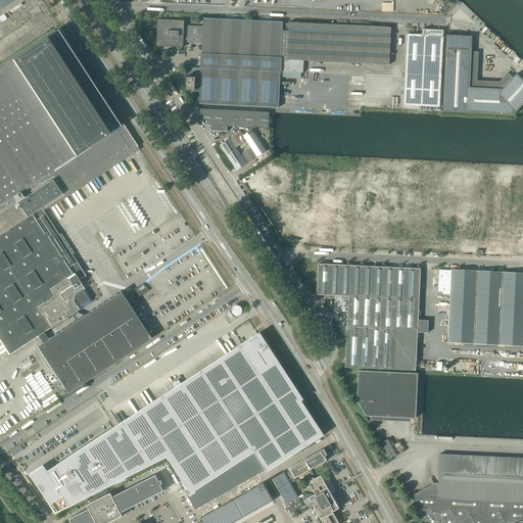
[(0,0),(0,10),(3,8),(15,0),(0,0)]
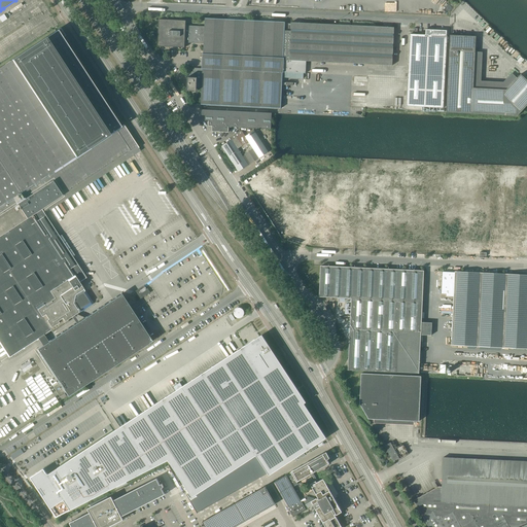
[(188,74),(189,75),(282,79),(282,72),(306,73),(306,62),(392,66),(393,40),(394,40),(394,37),(393,37),(394,28),(291,23),(291,24),(285,24),(285,23),(205,19),(205,28),(204,43),(203,68),(189,68),(188,74)]
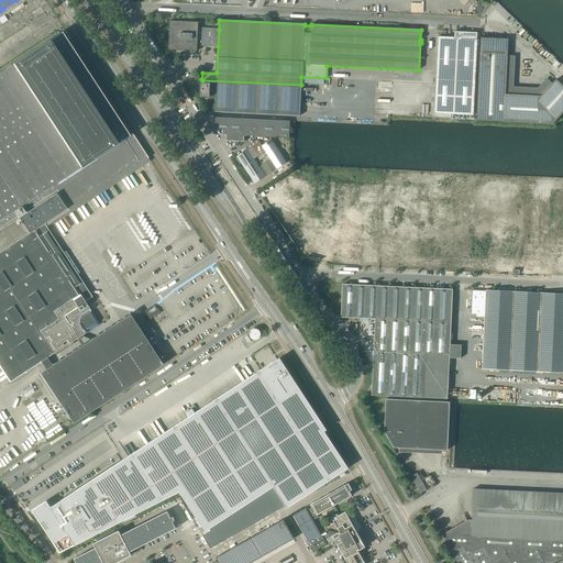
[(197,45),(218,46),(219,30),(198,29),(198,22),(169,21),(168,50),(197,52),(197,50),(196,50),(197,45)]
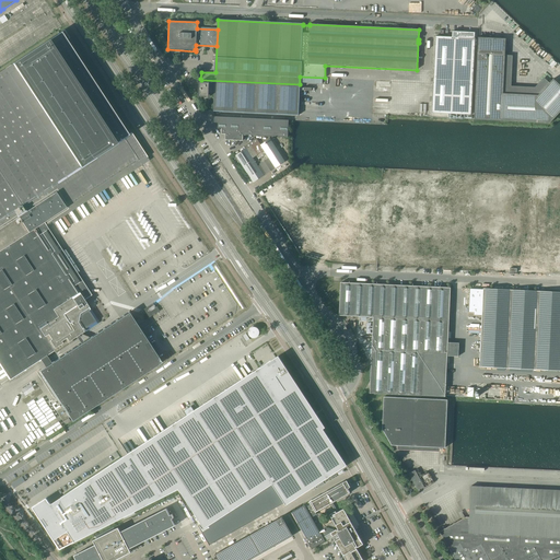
[(0,364),(10,380),(24,371),(26,370),(25,370),(38,361),(39,362),(41,361),(41,360),(94,325),(94,326),(97,324),(98,321),(96,318),(94,319),(90,312),(91,311),(84,301),(92,295),(44,222),(67,207),(138,160),(139,161),(142,160),(141,158),(146,155),(131,132),(126,136),(65,42),(69,38),(65,31),(0,71),(0,364)]
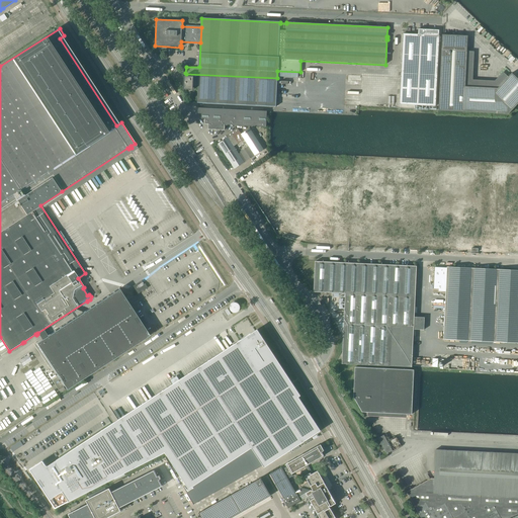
[(403,33),(399,104),(435,106),(439,35),(438,35),(439,29),(418,28),(418,34),(403,33)]
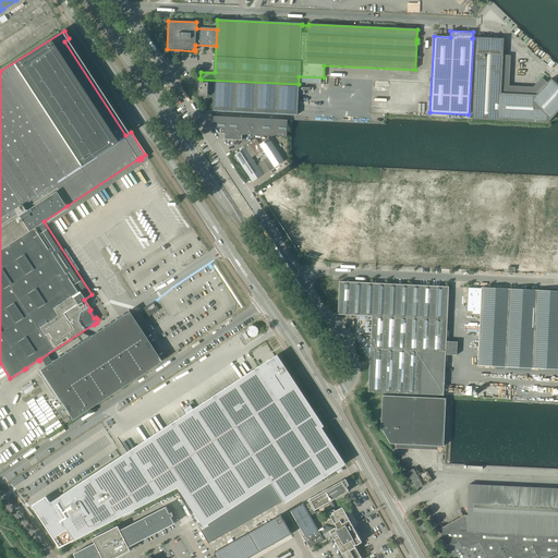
[(472,119),(547,123),(557,111),(557,85),(550,79),(536,95),(505,94),(505,91),(501,89),(504,38),(476,37),(472,119)]
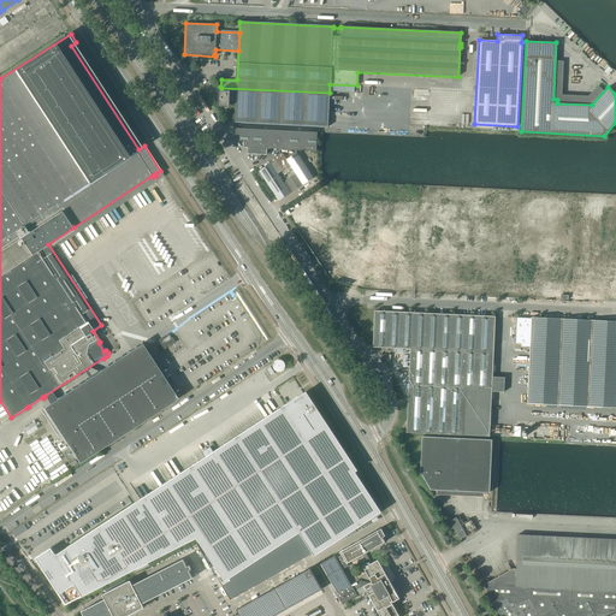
[(330,93),(221,88),(220,90),(219,90),(218,106),(230,107),(230,101),(236,101),(235,123),(329,126),(330,93)]
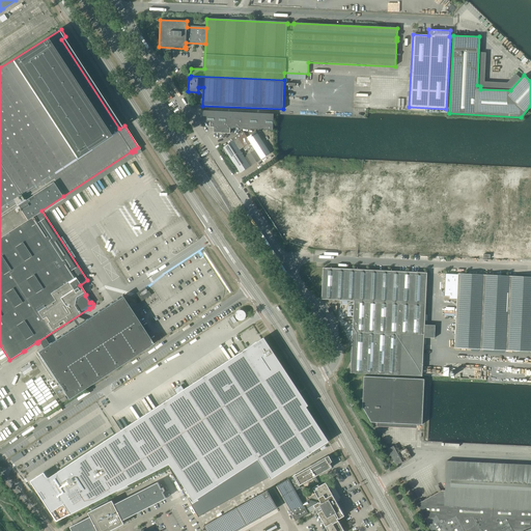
[(206,116),(206,121),(211,122),(211,128),(214,128),(214,133),(230,134),(230,128),(273,131),(274,114),(203,111),(203,116),(206,116)]
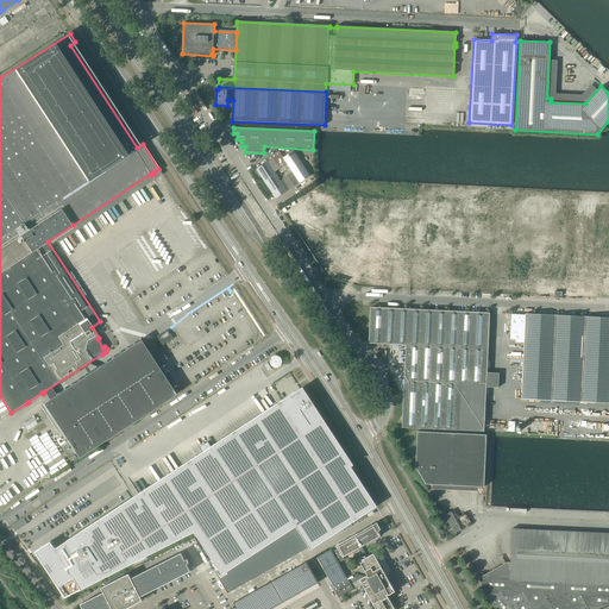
[(293,171),(282,179),(289,189),(309,176),(294,151),(283,158),(293,171)]
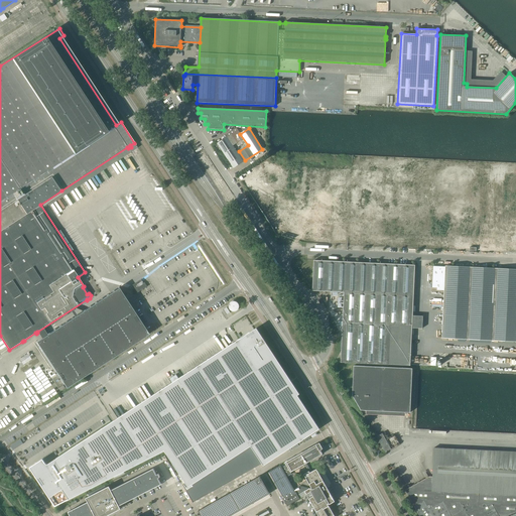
[(221,141),(217,143),(233,168),(243,161),(227,137),(223,140),(221,140),(221,141)]
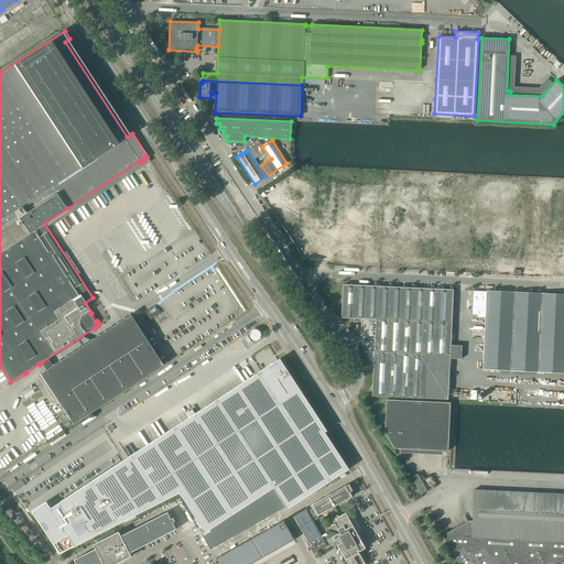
[(343,284),(342,317),(376,320),(372,396),(448,400),(453,290),(343,284)]
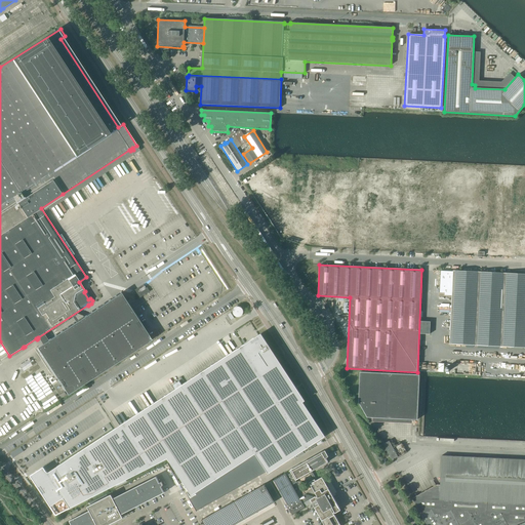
[(524,274),(453,271),(442,271),(441,296),(452,296),(450,344),(524,347),(524,274)]
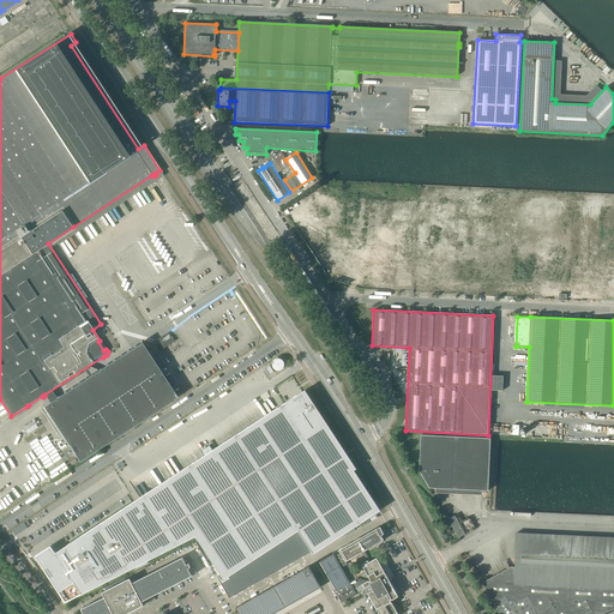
[(163,343),(166,347),(175,341),(172,336),(170,337),(169,335),(163,338),(166,342),(163,343)]
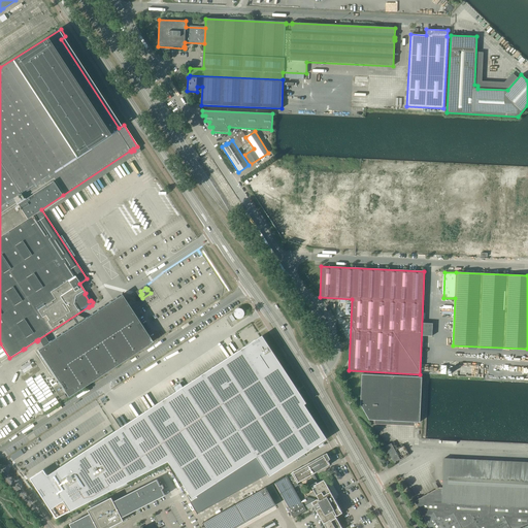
[(122,295),(43,347),(37,351),(67,396),(152,341),(122,295)]
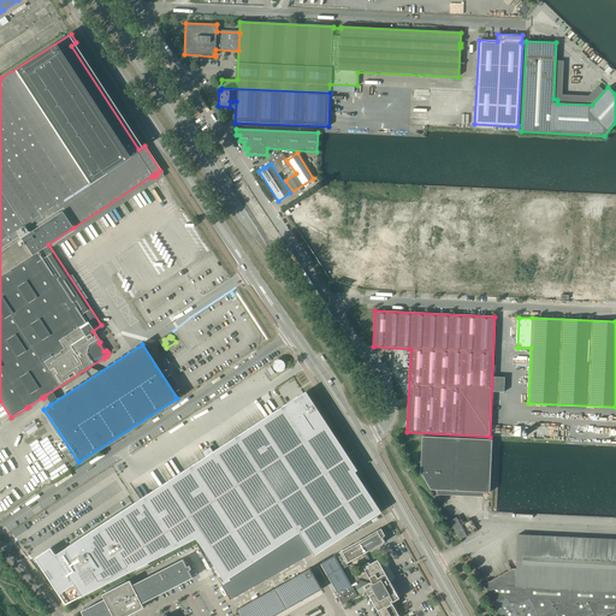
[(285,363),(284,362),(283,361),(280,360),(279,360),(278,360),(276,361),(274,362),(273,363),(273,365),(273,366),(273,368),(274,369),(276,371),(277,372),(278,372),(279,372),(282,372),(283,371),(284,369),(285,368),(285,367),(285,365),(285,363)]
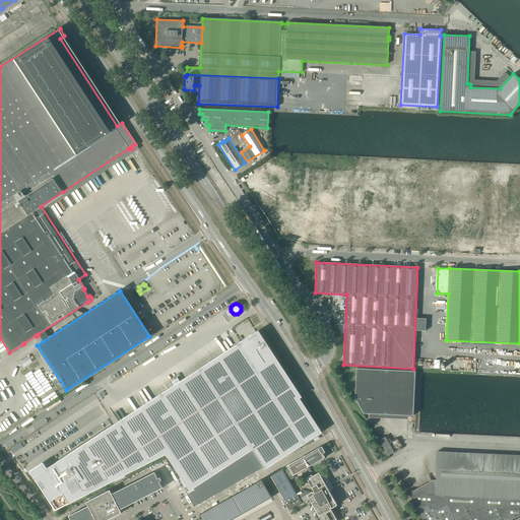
[(316,424),(313,418),(307,408),(300,398),(302,397),(295,387),(285,372),(268,346),(265,340),(264,340),(258,331),(256,332),(252,335),(251,335),(249,337),(249,336),(243,340),(235,345),(226,351),(219,355),(200,368),(181,381),(180,382),(178,377),(171,382),(173,386),(158,396),(151,400),(119,421),(118,421),(93,438),(69,454),(50,466),(48,467),(47,467),(46,466),(44,463),(43,462),(43,463),(42,463),(30,470),(30,471),(30,472),(34,477),(34,476),(35,477),(38,481),(39,483),(45,493),(55,509),(56,510),(62,506),(69,503),(69,504),(78,499),(93,492),(104,486),(114,480),(125,475),(150,462),(160,457),(166,455),(174,466),(180,476),(183,481),(190,491),(195,488),(229,465),(243,456),(253,450),(260,461),(265,469),(270,466),(278,461),(300,447),(319,435),(322,433),(316,424)]
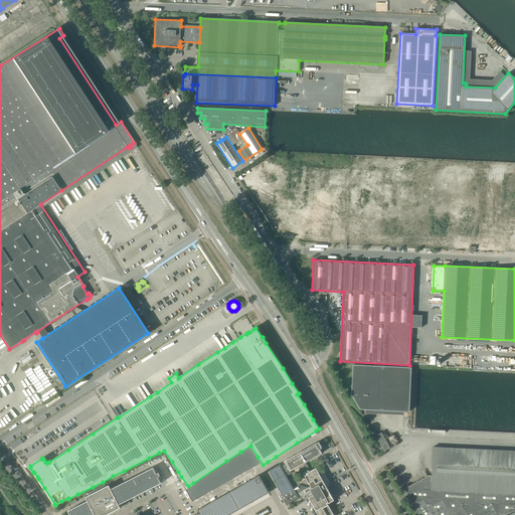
[(360,409),(394,411),(409,411),(411,368),(353,365),(351,394),(360,409)]
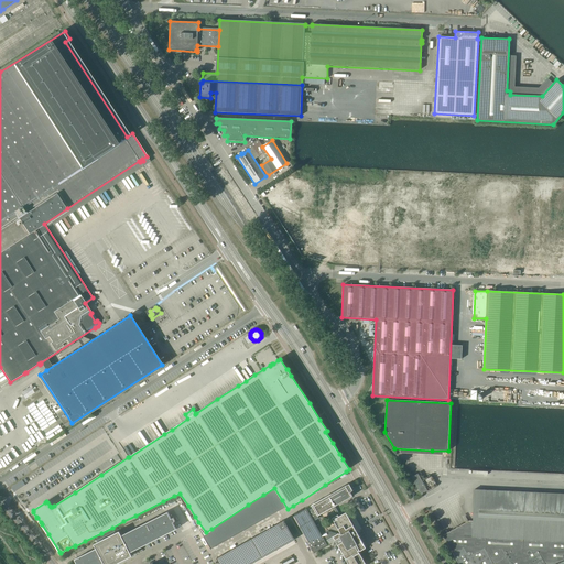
[(421,494),(421,495),(422,494),(422,495),(423,494),(427,490),(427,491),(437,486),(432,476),(429,475),(424,478),(421,472),(411,477),(416,486),(421,494)]
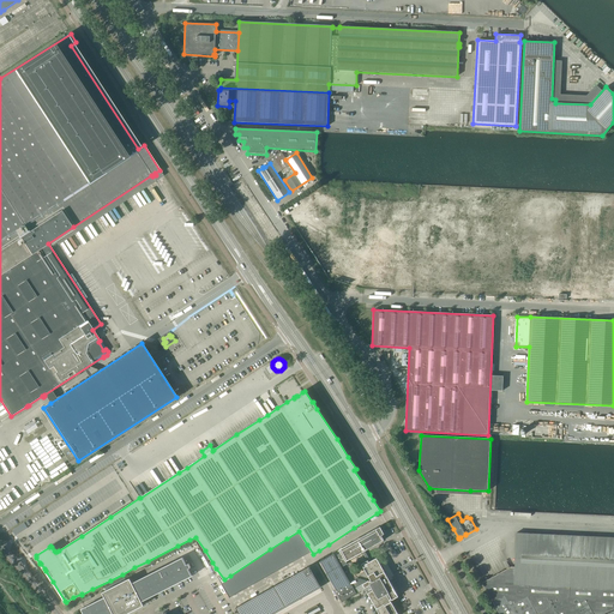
[(12,530),(16,536),(28,528),(24,523),(12,530)]
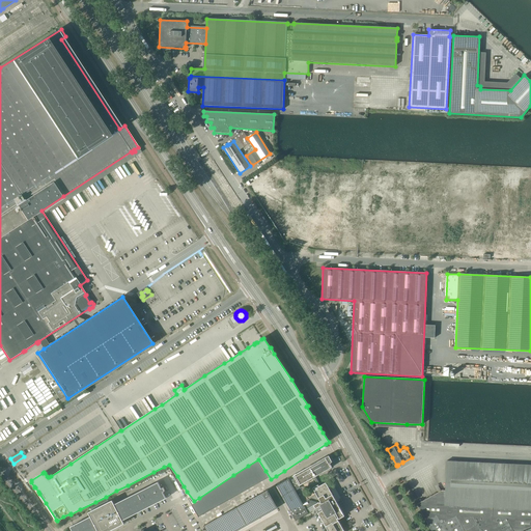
[(343,530),(337,519),(338,519),(339,519),(344,515),(335,500),(326,482),(320,485),(315,476),(332,467),(330,464),(332,462),(329,455),(294,476),(295,478),(289,481),(288,479),(276,486),(290,510),(290,511),(291,510),(291,512),(294,516),(295,515),(296,518),(295,519),(296,521),(308,513),(306,509),(313,505),(328,530),(343,530)]
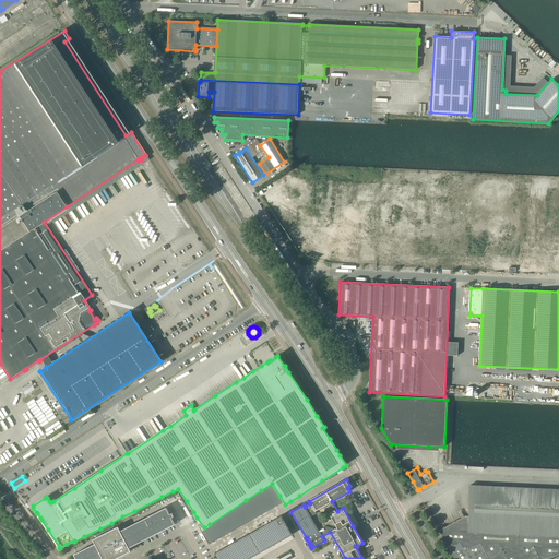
[(439,531),(454,558),(540,558),(543,558),(548,558),(558,554),(558,489),(470,485),(468,515),(468,516),(465,516),(439,531)]
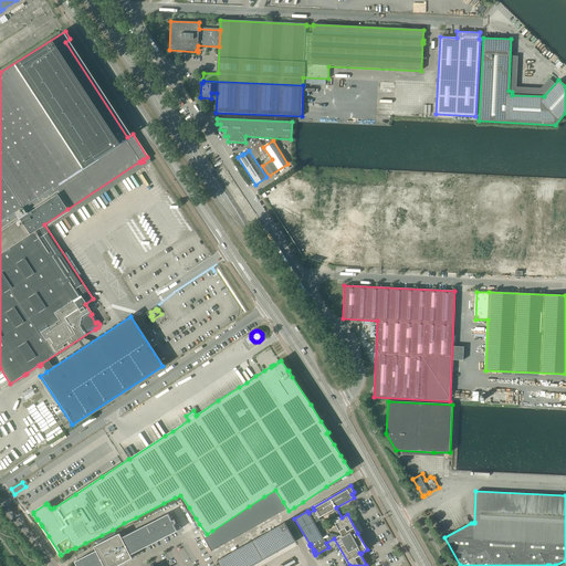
[(94,546),(96,551),(75,562),(76,565),(116,565),(125,562),(133,558),(130,555),(177,531),(174,524),(176,523),(174,520),(171,521),(168,514),(122,537),(119,533),(94,546)]
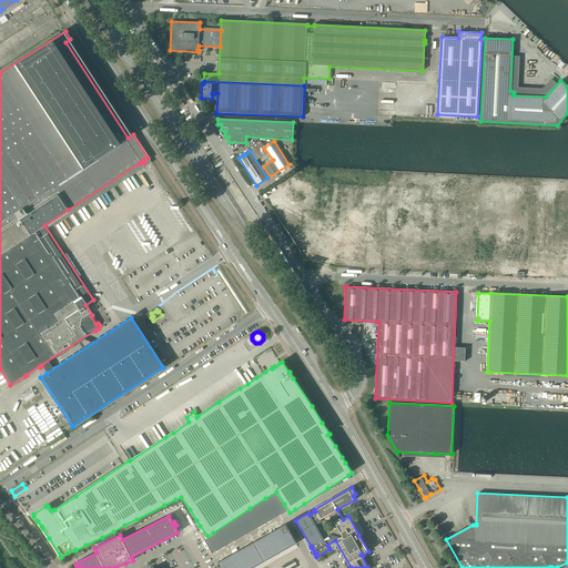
[(217,563),(221,567),(252,567),(297,544),(286,524),(217,563)]
